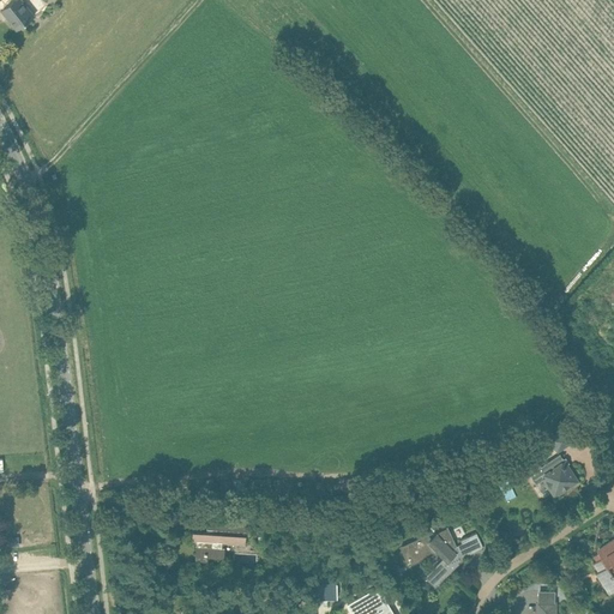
[(35,16),(22,0),(10,0),(12,1),(1,11),(17,30),(35,16)]
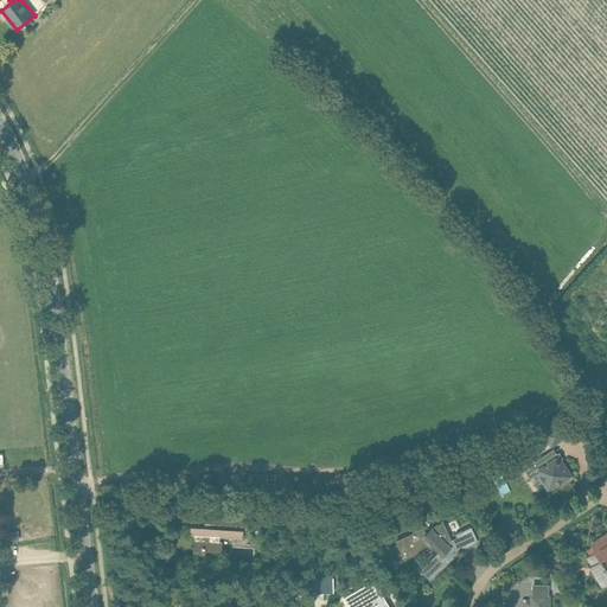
[(542,433),(550,446),(567,435),(558,423),(542,433)]
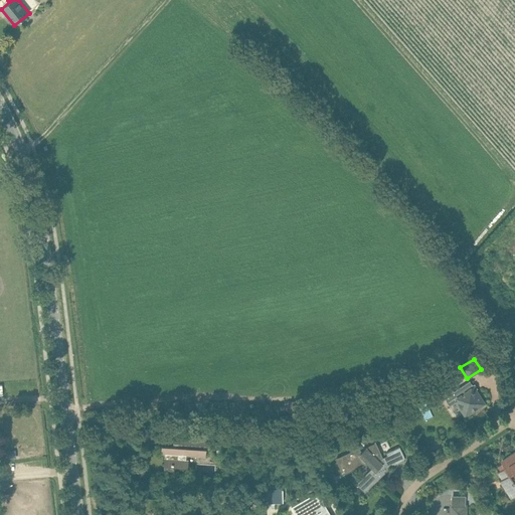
[(478,388),(475,383),(473,385),(470,380),(454,391),(451,386),(441,393),(450,406),(456,401),(466,415),(485,403),(476,389),(478,388)]
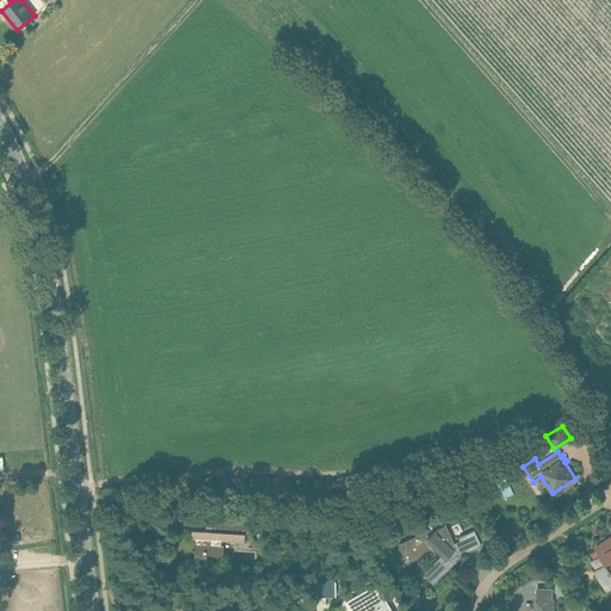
[(205,525),(210,525),(210,530),(191,529),(191,538),(196,538),(195,556),(205,557),(205,553),(223,554),(224,544),(220,544),(221,539),(244,542),(246,519),(207,516),(205,525)]
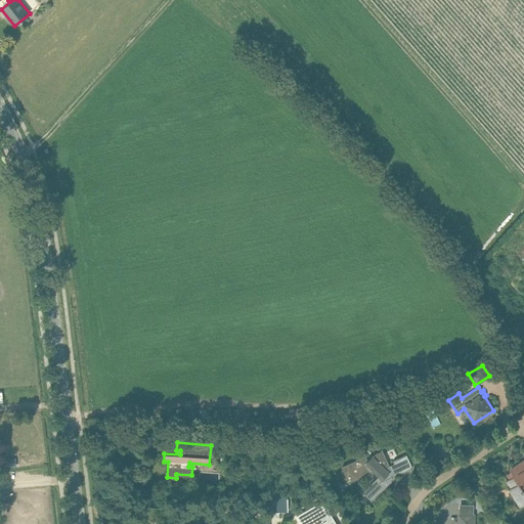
[(364,455),(341,466),(349,482),(374,471),(378,475),(380,477),(368,488),(377,495),(380,493),(388,484),(387,483),(389,481),(395,478),(394,475),(412,466),(406,454),(393,461),(394,464),(390,466),(382,450),(373,454),(368,459),(364,455)]
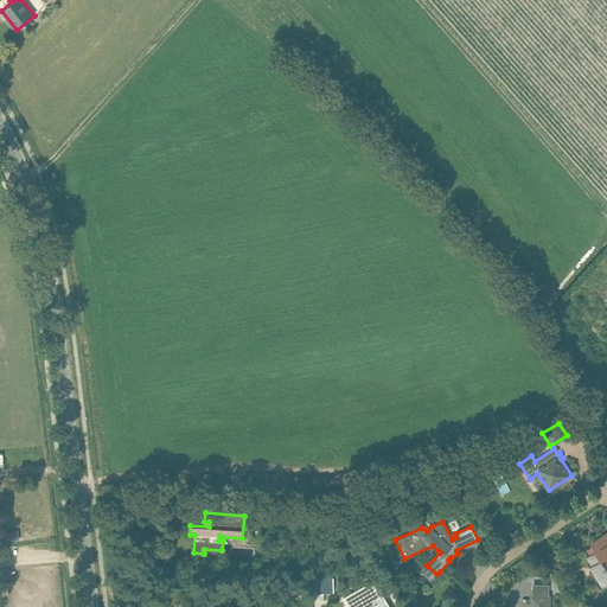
[(589,555),(586,557),(592,564),(589,567),(602,588),(606,585),(606,569),(606,532),(594,541),(595,543),(587,549),(589,555)]
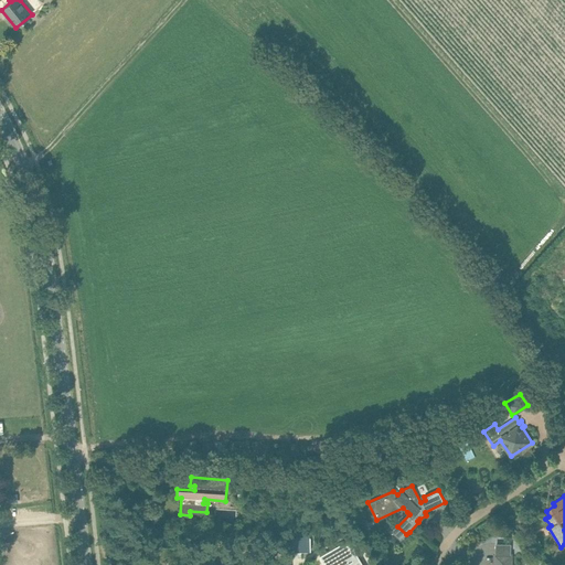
[(310,536),(287,537),(287,552),(300,551),(310,551),(310,536)]
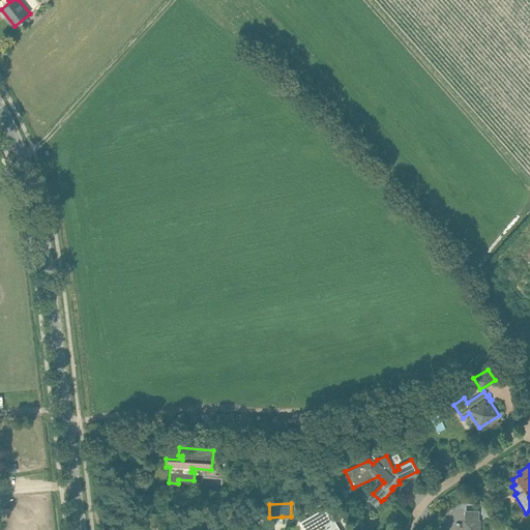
[(340,529),(331,513),(326,506),(317,511),(304,519),(300,522),(304,529),(340,529)]
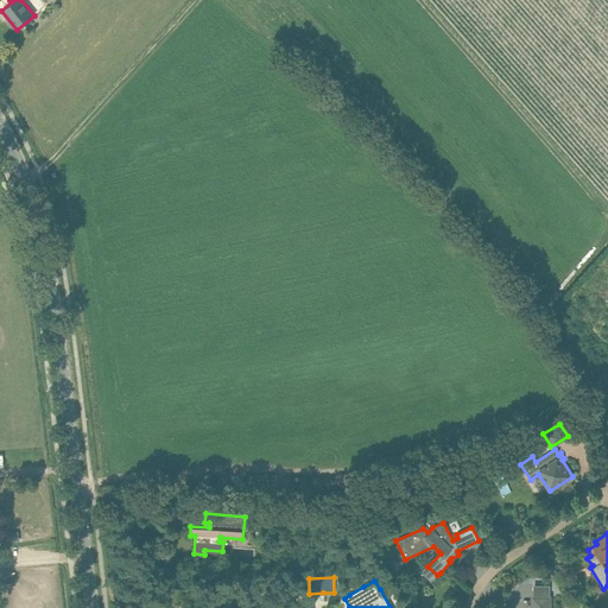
[(549,607),(549,597),(550,586),(544,584),(543,596),(532,596),(532,606),(533,607),(549,607)]
